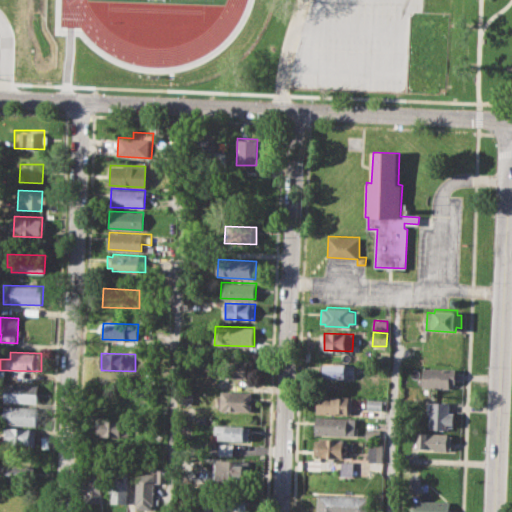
[(220,360),(252,362),(251,379),(219,377),(220,360)]
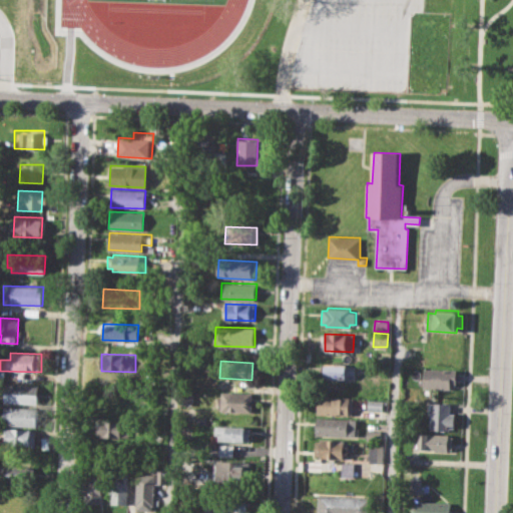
[(325,364),(357,365),(356,380),(325,378),(325,364)]
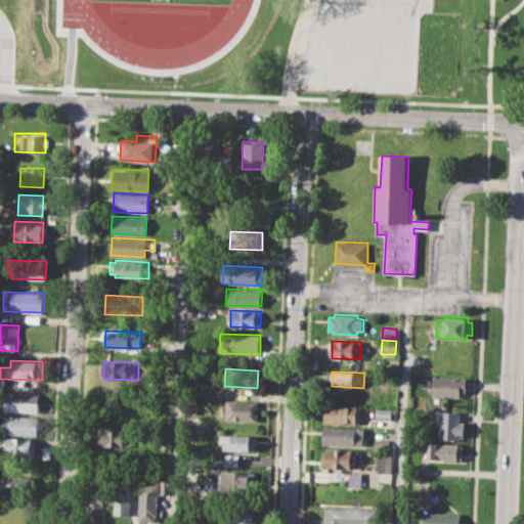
[(433,377),(468,378),(467,392),(461,392),(460,398),(432,396),(433,377)]
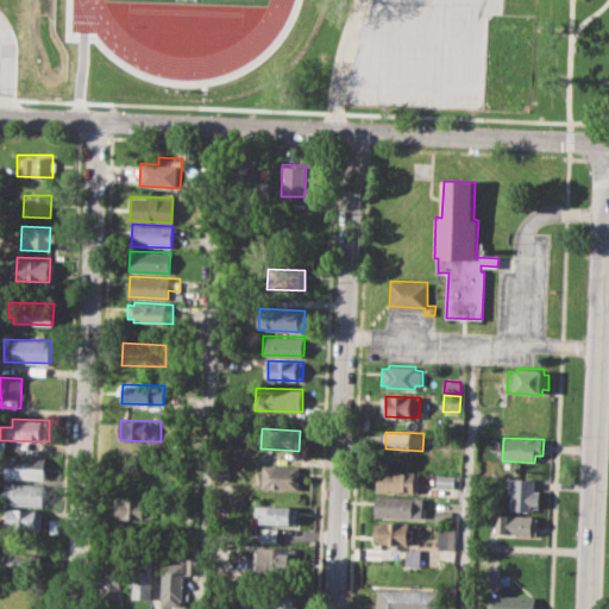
[(8,453),(49,454),(48,478),(7,477),(8,453)]
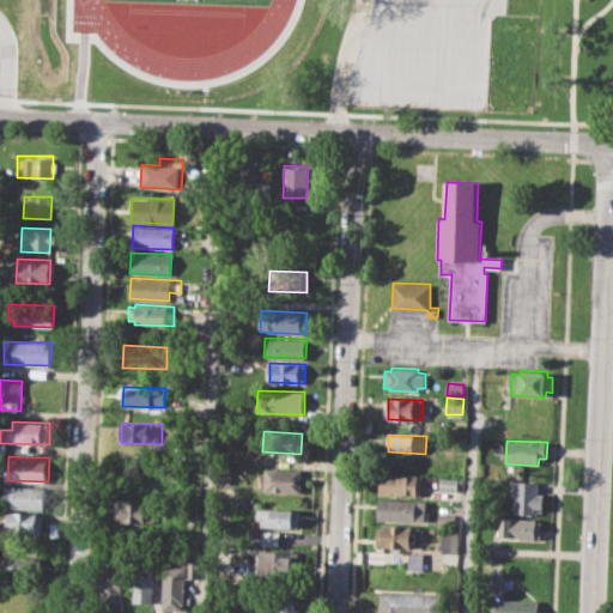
[(123,461),(161,463),(161,483),(122,481),(123,461)]
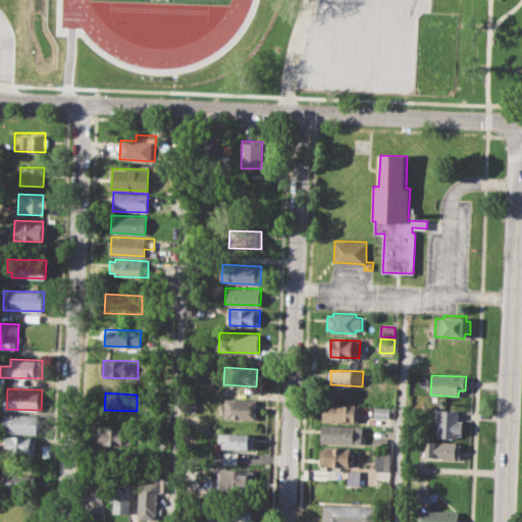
[(221,398),(257,399),(257,418),(221,417),(221,398)]
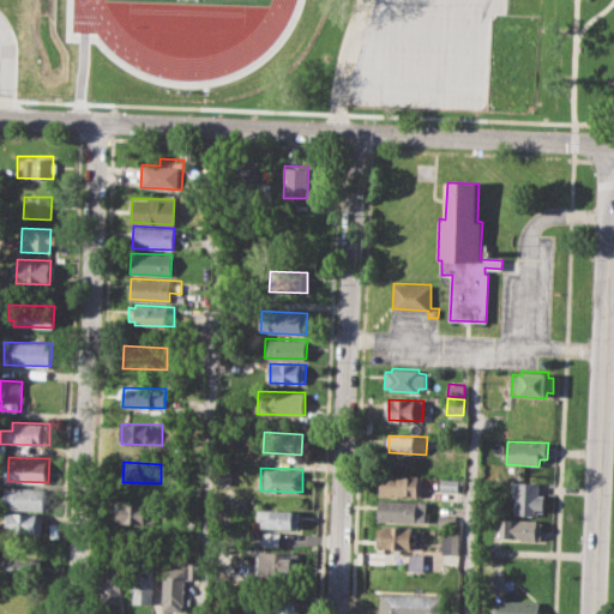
[(381,475),(432,477),(432,489),(422,488),(422,498),(380,495),(381,475)]
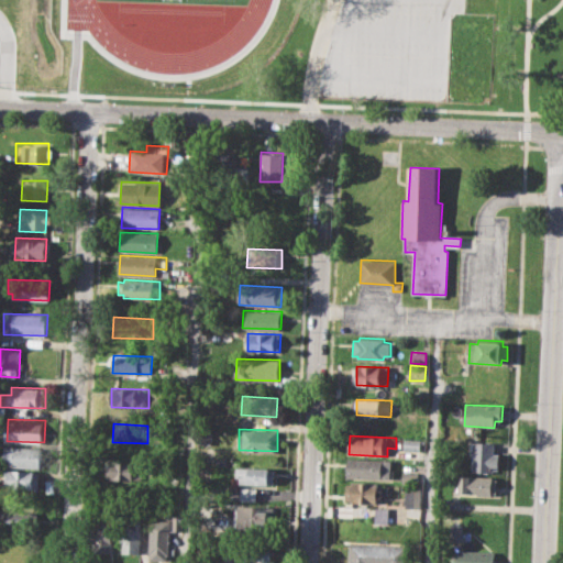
[(405,438),(420,439),(420,451),(405,450),(405,438)]
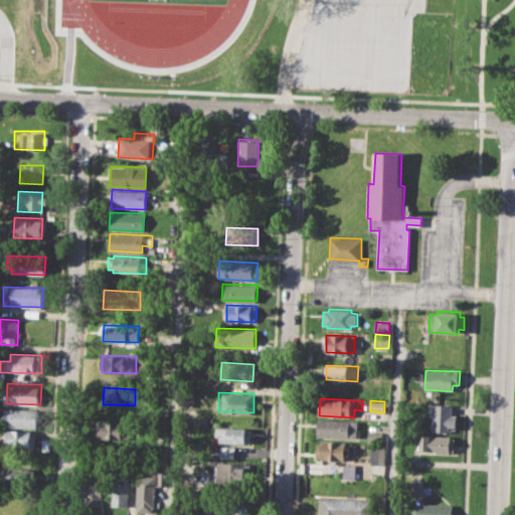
[(434,403),(453,404),(453,414),(458,415),(458,428),(452,428),(452,433),(433,432),(434,403)]
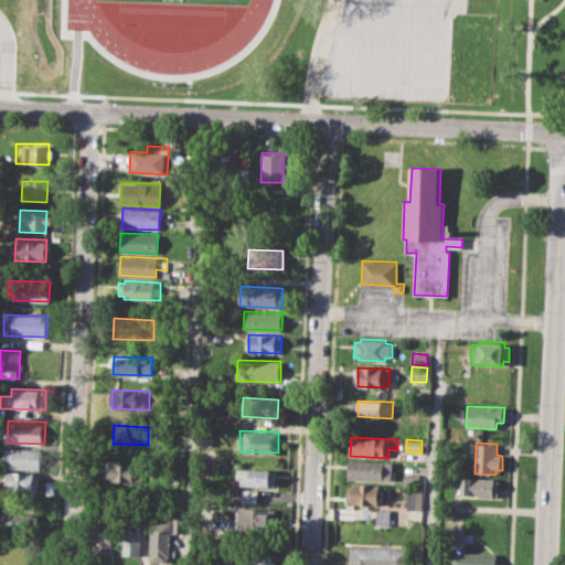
[(7,447),(44,448),(43,469),(6,467),(7,447)]
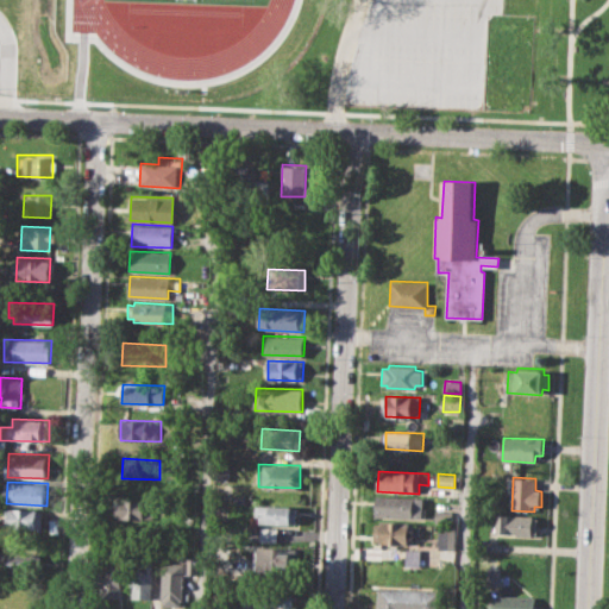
[(376,495),(425,498),(424,519),(375,516),(376,495)]
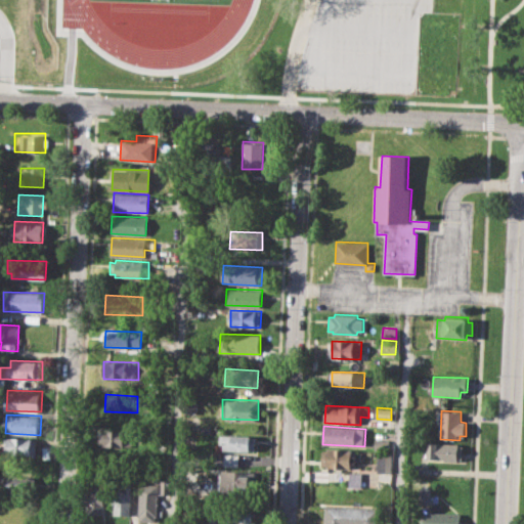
[(101,428),(138,430),(137,449),(100,448),(101,428)]
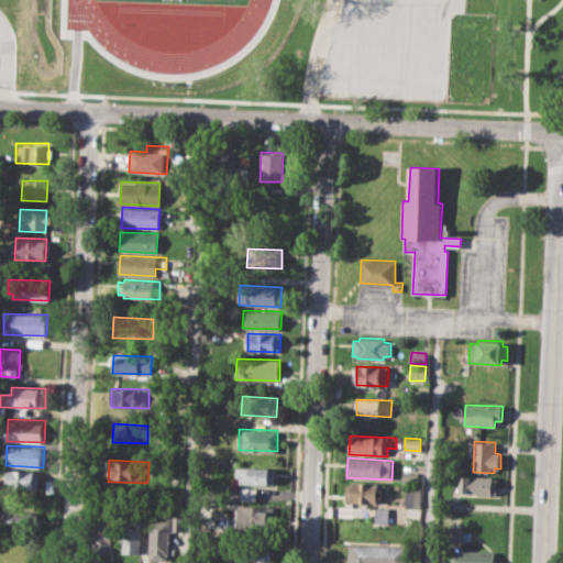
[(405,464),(419,464),(418,483),(404,483),(405,464)]
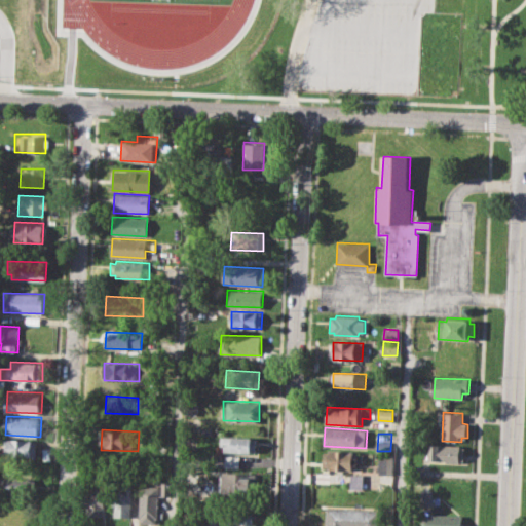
[(224,437),(258,439),(257,452),(223,451),(224,437)]
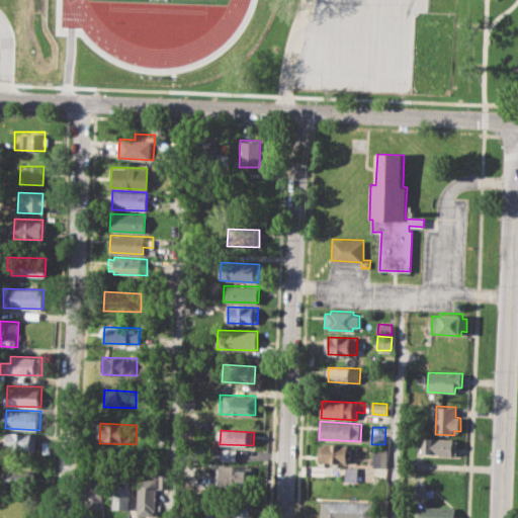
[(9,431),(38,432),(37,450),(8,449),(9,431)]
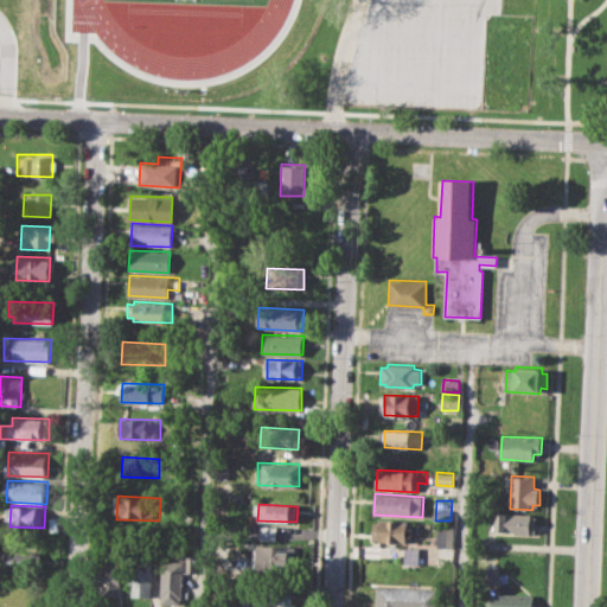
[(494,512),(538,515),(537,534),(493,531),(494,512)]
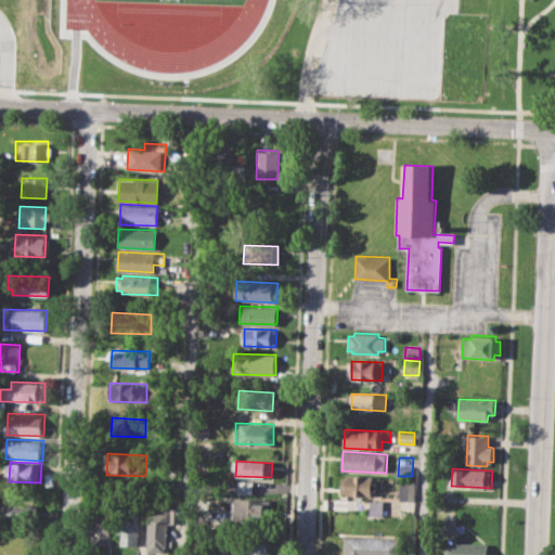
[(343,475),(373,476),(372,481),(379,481),(378,491),(373,490),(373,497),(341,494),(343,475)]
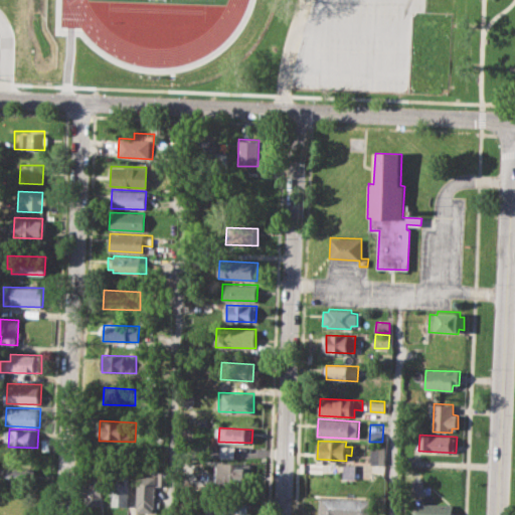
[(221,446),(235,446),(235,458),(220,458),(221,446)]
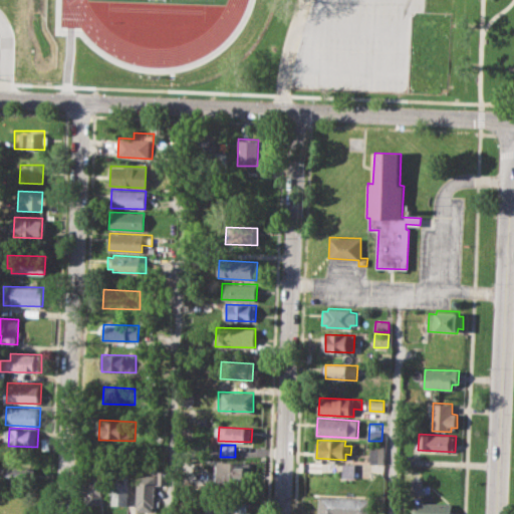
[(370,445),(384,446),(383,460),(370,459),(370,445)]
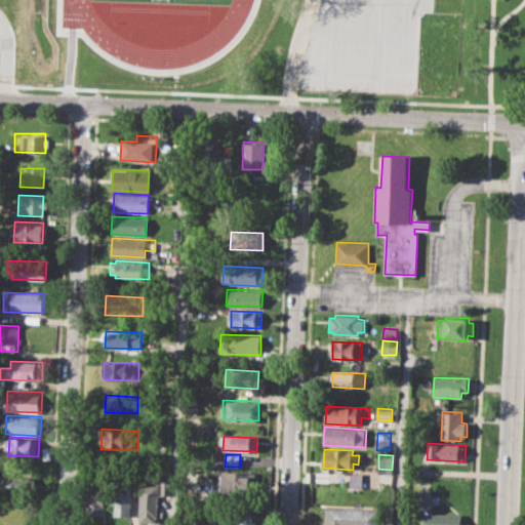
[(409,465),(426,466),(425,476),(409,475),(409,465)]
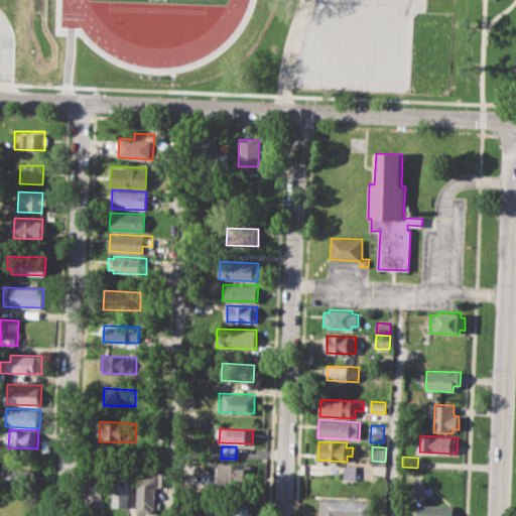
[(218,463),(251,465),(250,485),(217,483),(218,463)]
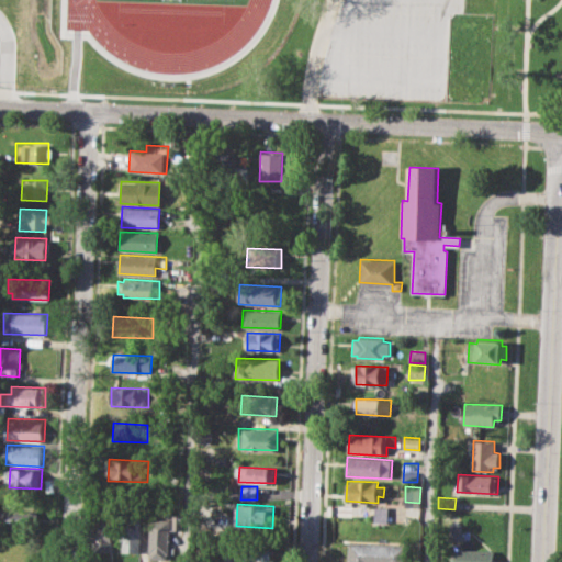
[(374,523),(386,523),(388,507),(374,506),(374,523)]
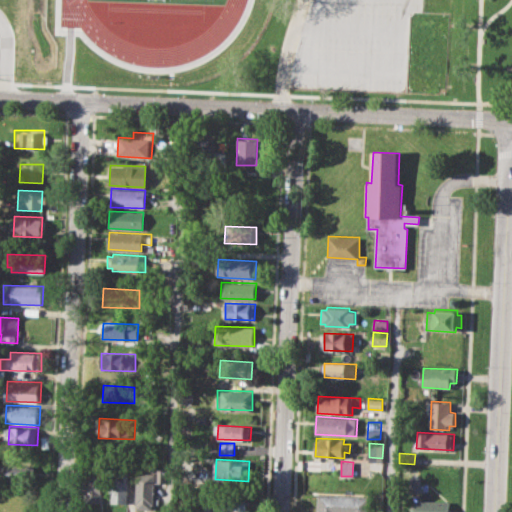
[(4,464),(36,465),(35,482),(4,481),(4,464)]
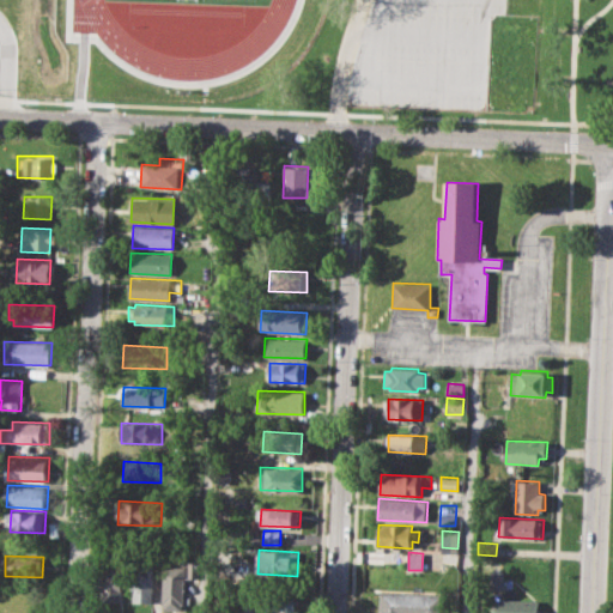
[(163,607),(165,566),(181,566),(182,557),(195,557),(194,577),(186,577),(184,608),(163,607)]
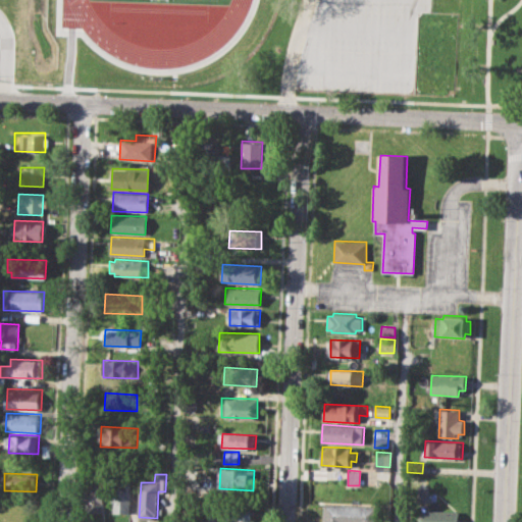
[(113,512),(113,504),(110,504),(111,481),(132,482),(131,513),(113,512)]
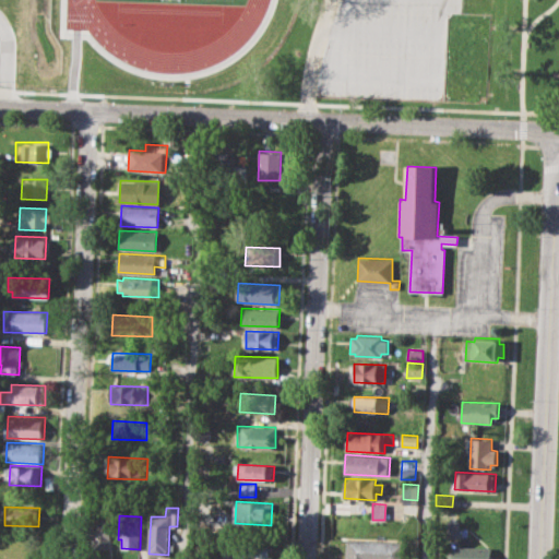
[(91,518),(113,519),(111,549),(93,548),(93,538),(90,537),(91,518)]
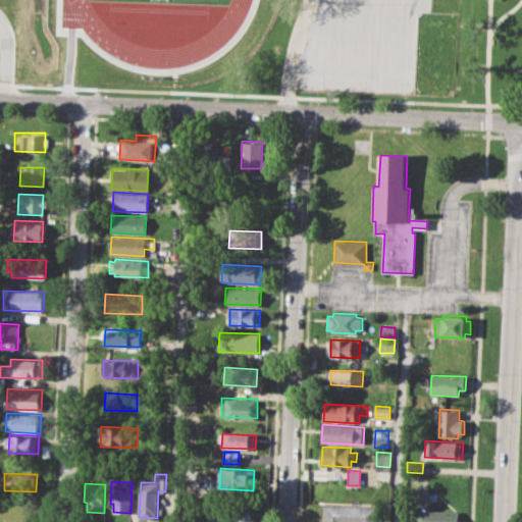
[(418,502),(427,502),(427,487),(418,487),(418,502)]
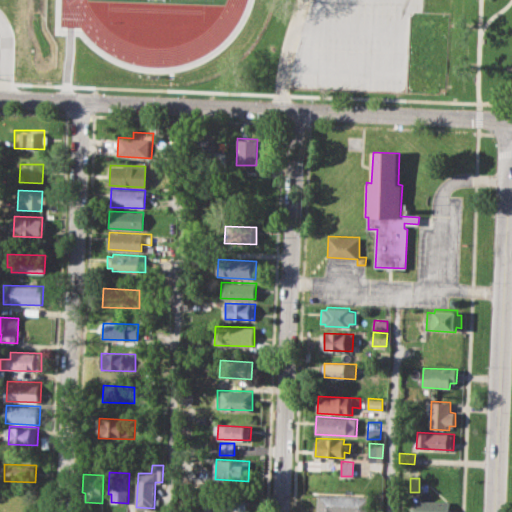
[(217,492),(248,493),(247,511),(216,510),(217,492)]
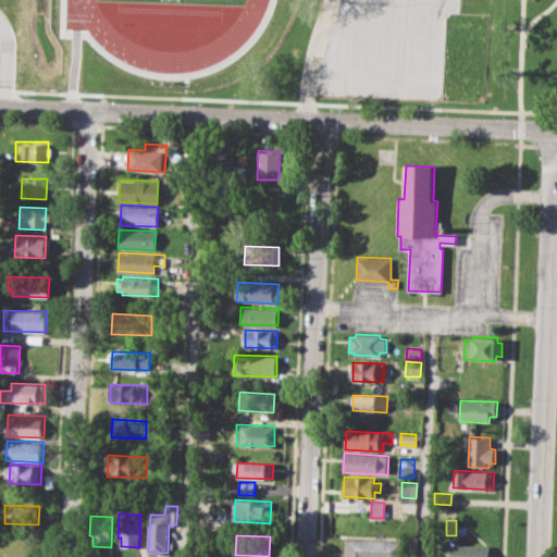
[(343,556),(344,536),(401,539),(401,556),(343,556)]
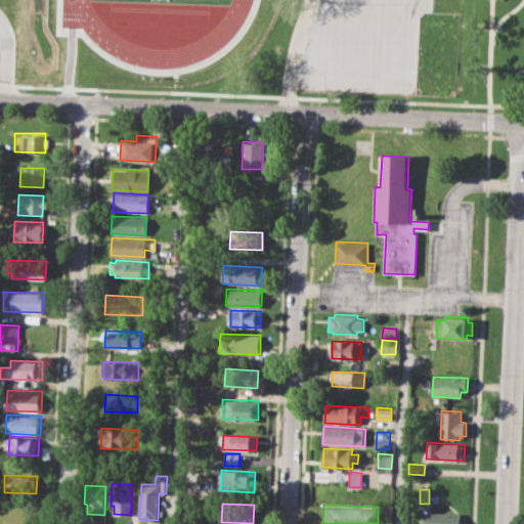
[(425,511),(460,513),(459,523),(421,523),(421,519),(424,519),(425,511)]
